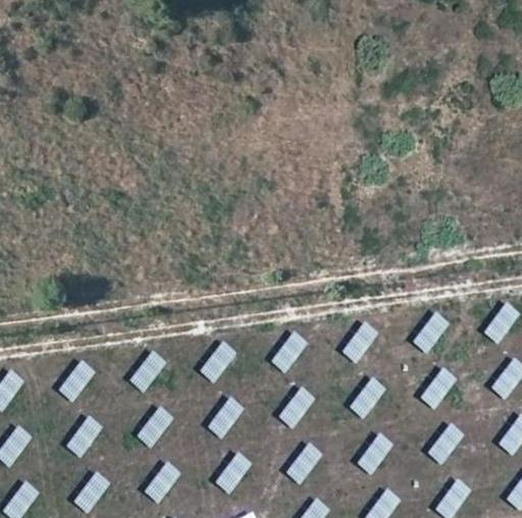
[(484,335),(502,344),(519,309),(501,301),(484,335)]
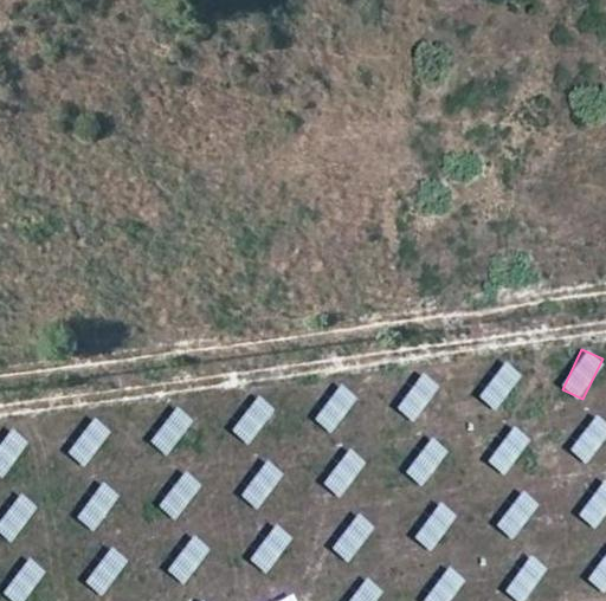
[(481,400),(502,409),(521,369),(498,359),(481,400)]
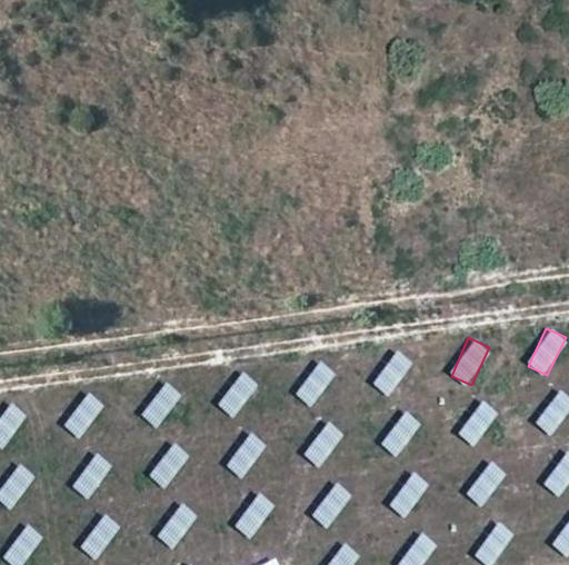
[(395,396),(412,357),(391,348),(373,387),(395,396)]
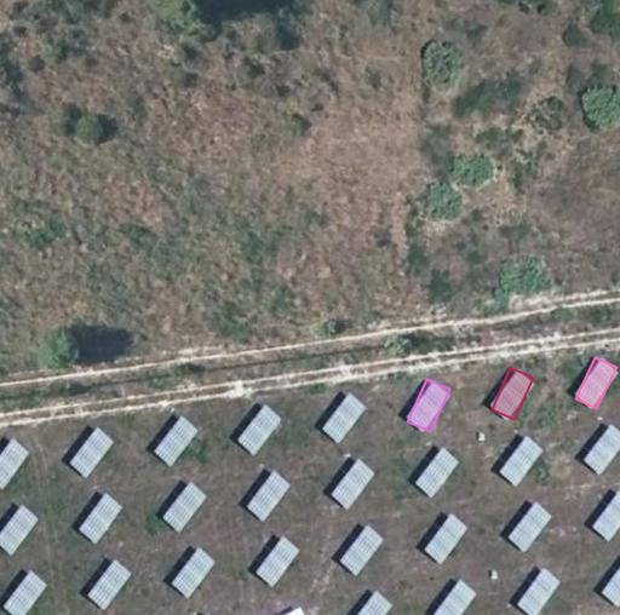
[(344,442),(365,401),(343,391),(322,432),(344,442)]
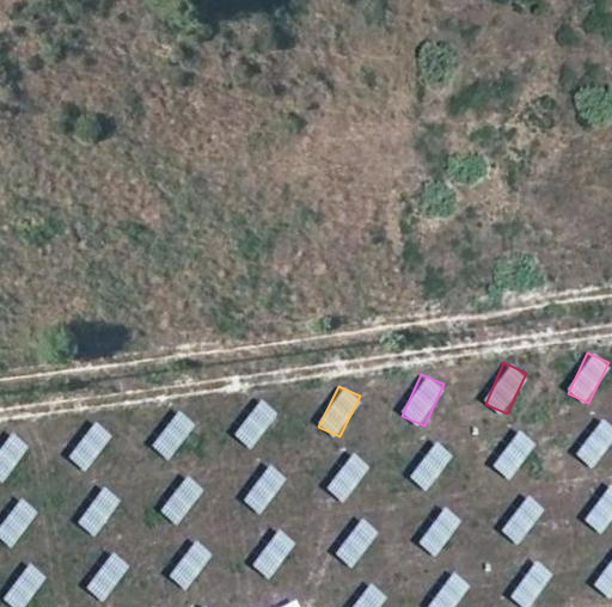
[(236,440),(258,448),(274,405),(251,398),(236,440)]
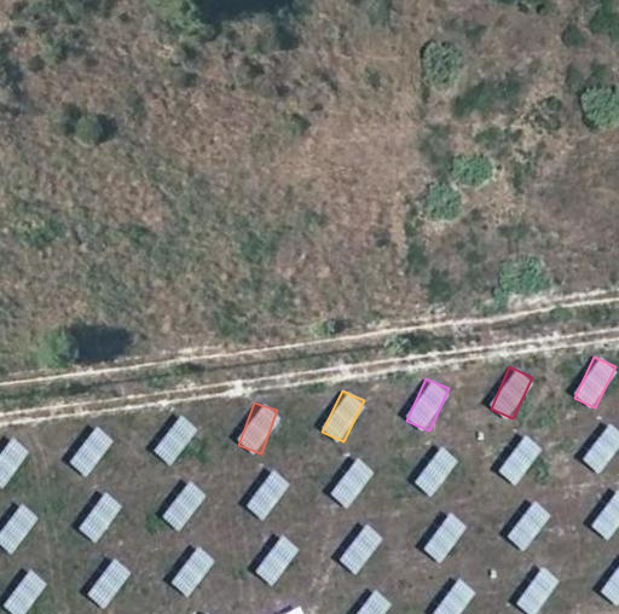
[(175,464),(195,423),(174,412),(154,453),(175,464)]
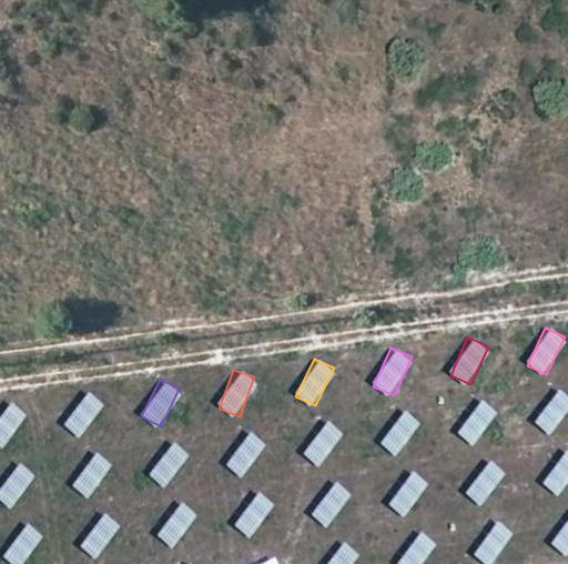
[(555,434),(567,405),(567,393),(553,386),(535,425),(555,434)]
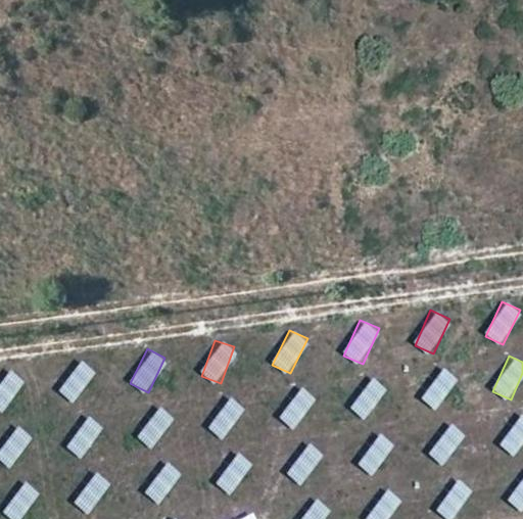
[(76,359),(59,393),(78,403),(94,367),(76,359)]
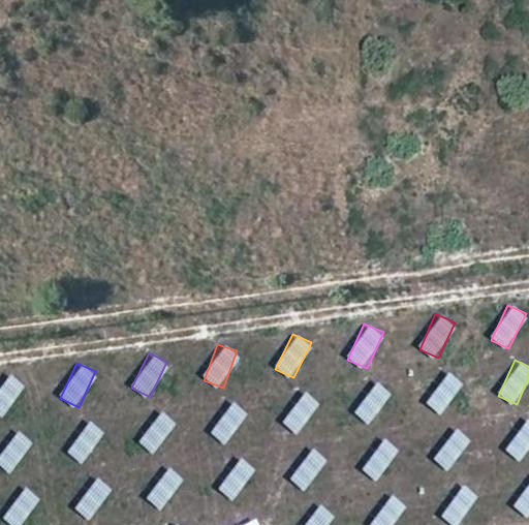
[(442,370),(426,406),(444,414),(461,378),(442,370)]
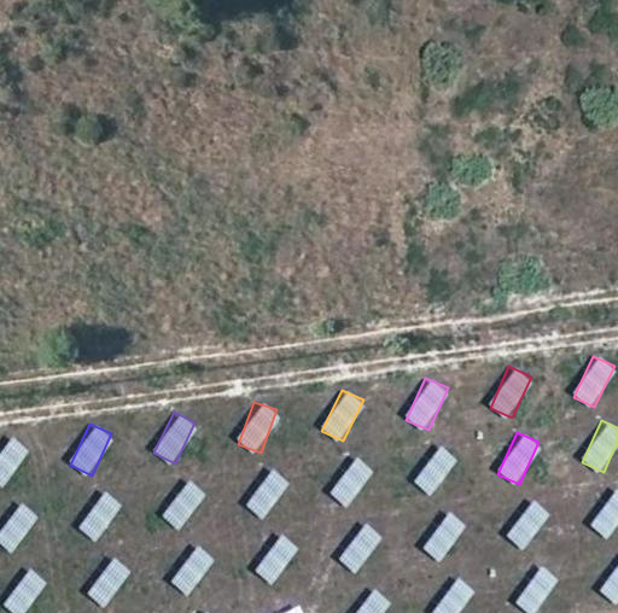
[(0,483),(9,486),(27,444),(5,435),(0,445),(0,483)]
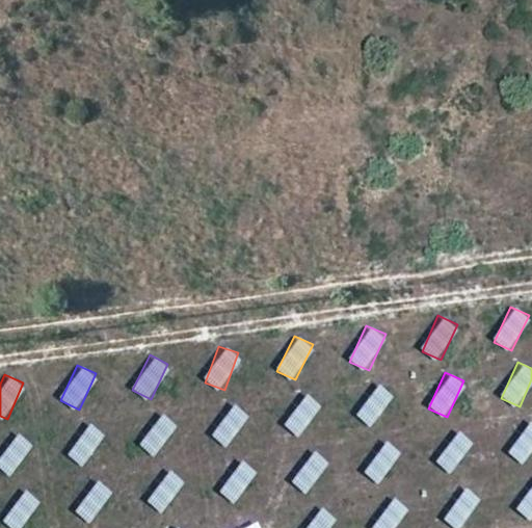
[(375,426),(392,391),(372,381),(356,418),(375,426)]
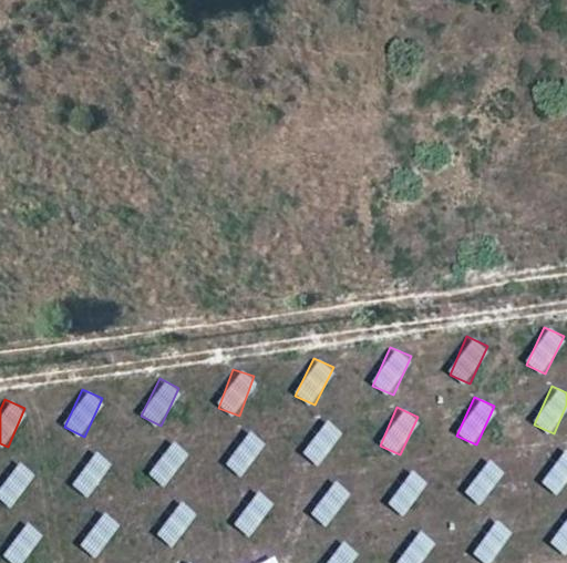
[(326,466),(340,426),(319,418),(305,459),(326,466)]
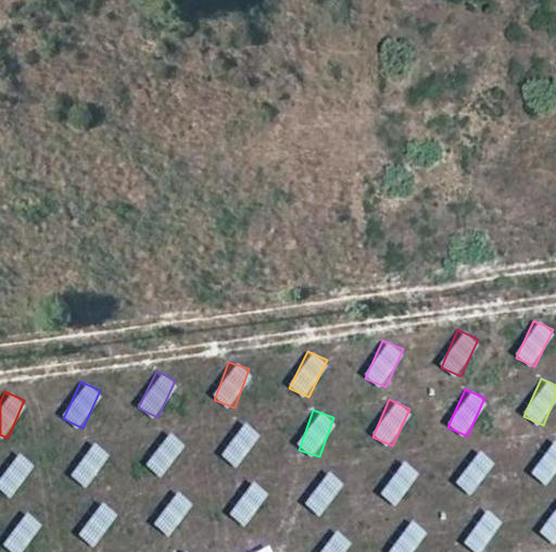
[(241,467),(258,430),(239,422),(222,459),(241,467)]
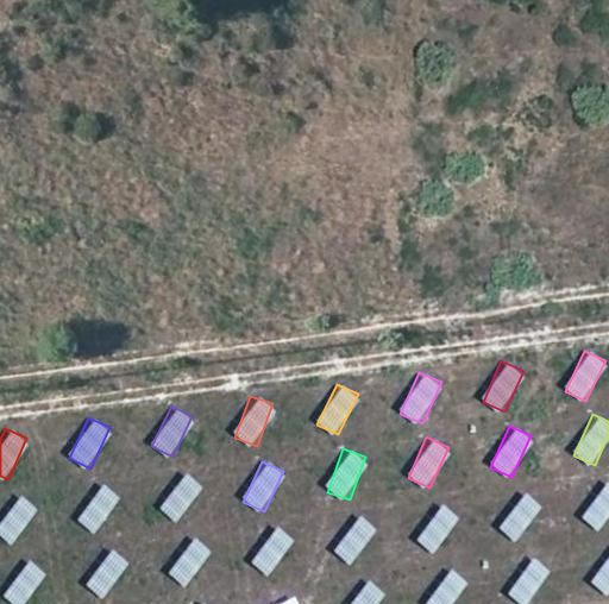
[(162,514),(184,521),(199,479),(176,471),(162,514)]
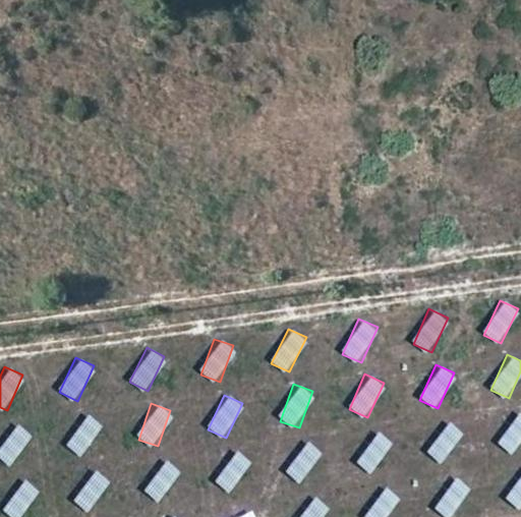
[(516,454),(520,443),(520,412),(515,410),(498,445),(516,454)]
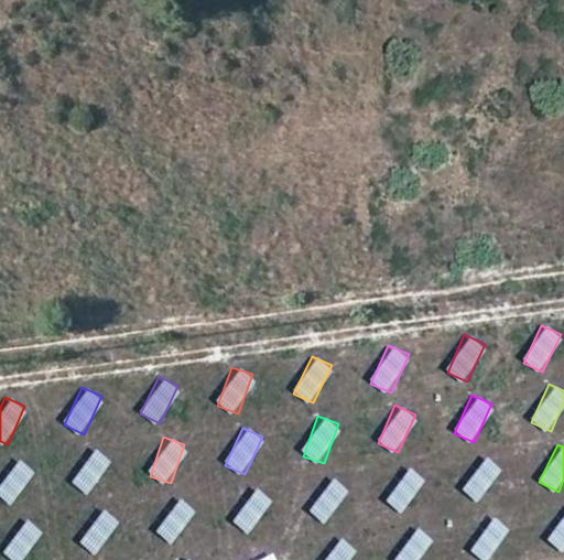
[(72,485),(91,494),(109,456),(89,448),(72,485)]
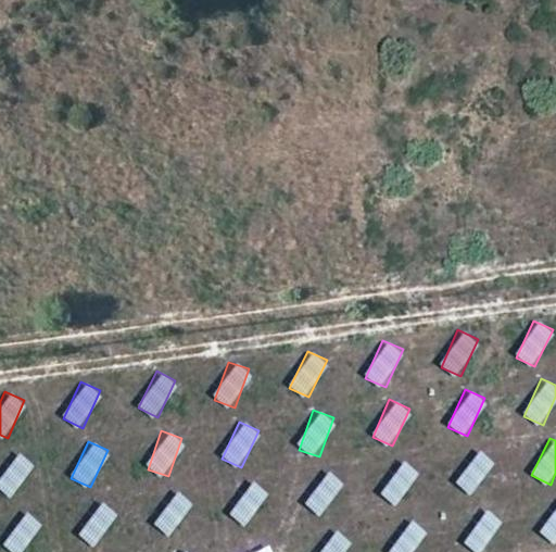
[(455,485),(475,494),(493,459),(474,449),(455,485)]
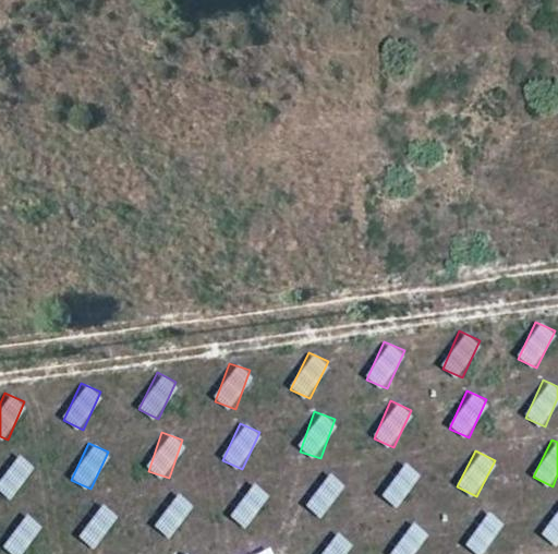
[(0,480),(0,493),(15,500),(32,461),(12,453),(0,480)]
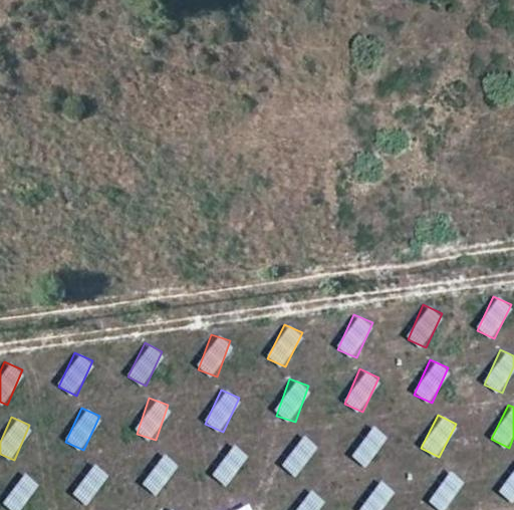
[(367,424),(351,459),(370,467),(387,433),(367,424)]
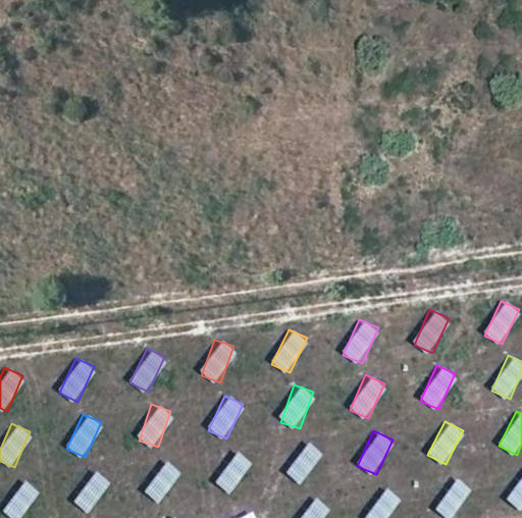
[(304,441),(286,475),(305,484),(322,450),(304,441)]
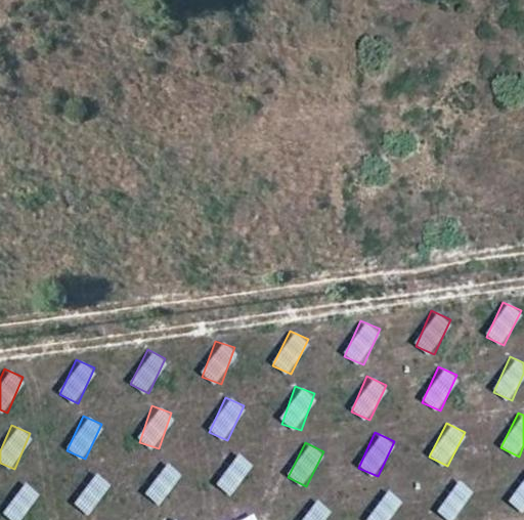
[(217,488),(236,495),(250,459),(230,451),(217,488)]
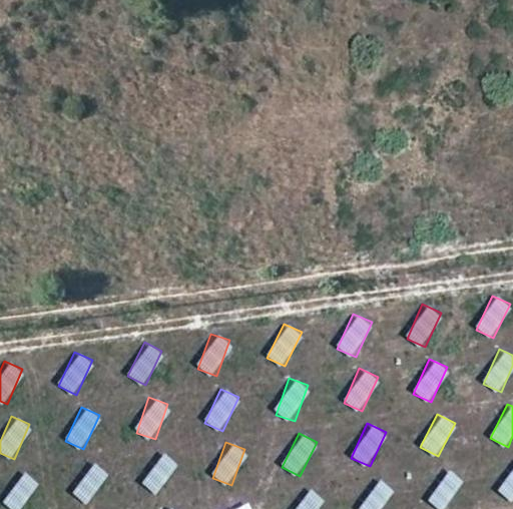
[(160,494),(175,459),(157,451),(142,486),(160,494)]
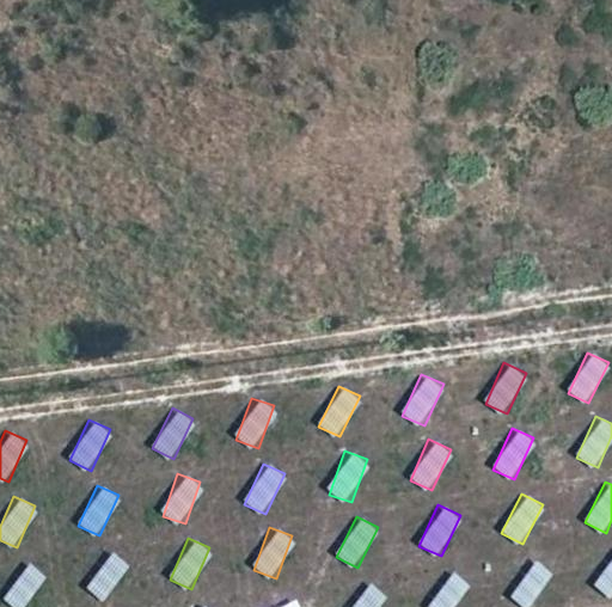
[(611,546),(611,547),(594,589),(611,595),(611,546)]
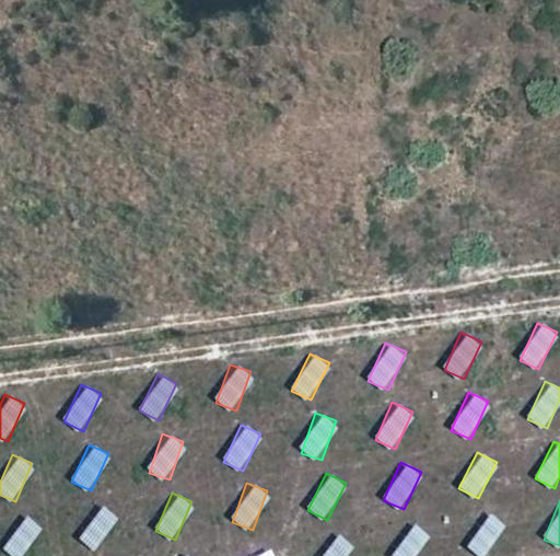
[(100,551),(116,512),(96,504),(80,542),(100,551)]
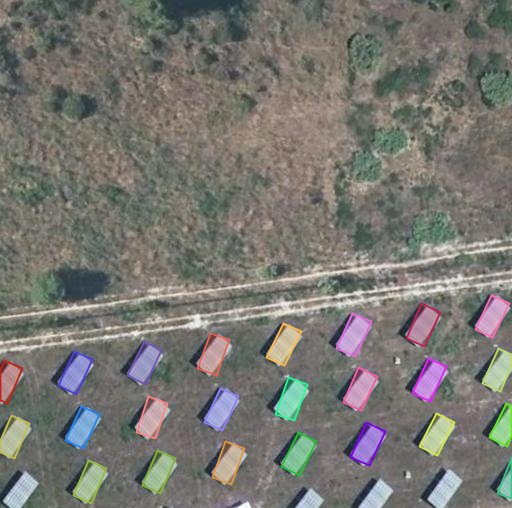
[(443,467),(428,502),(441,507),(446,507),(461,475),(443,467)]
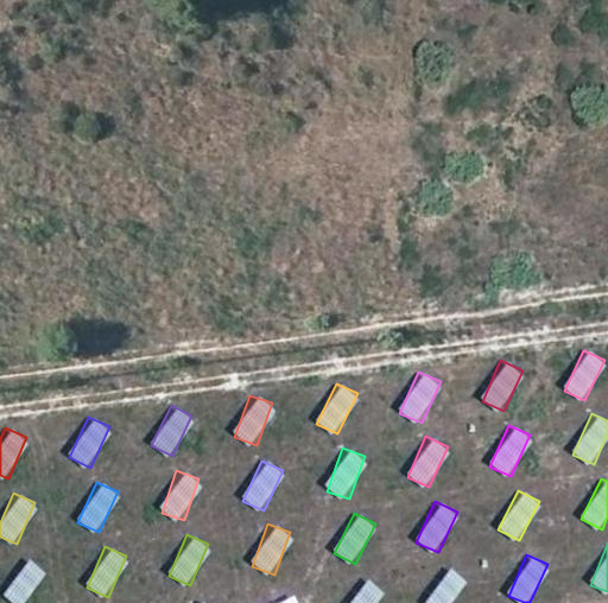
[(4,600),(12,602),(27,602),(44,566),(23,557),(4,600)]
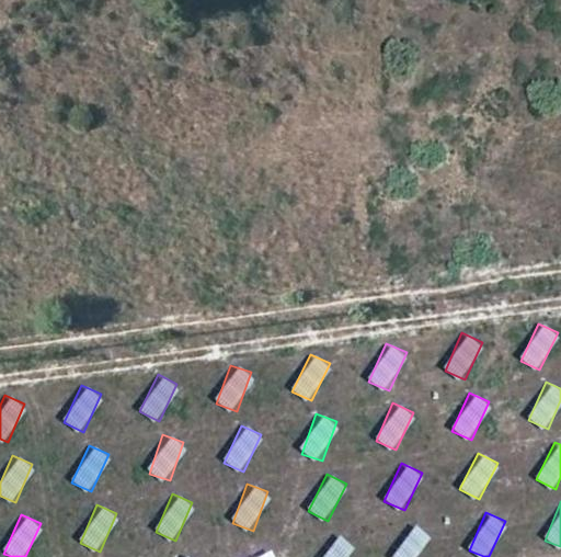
[(395,556),(418,556),(427,531),(408,523),(395,556)]
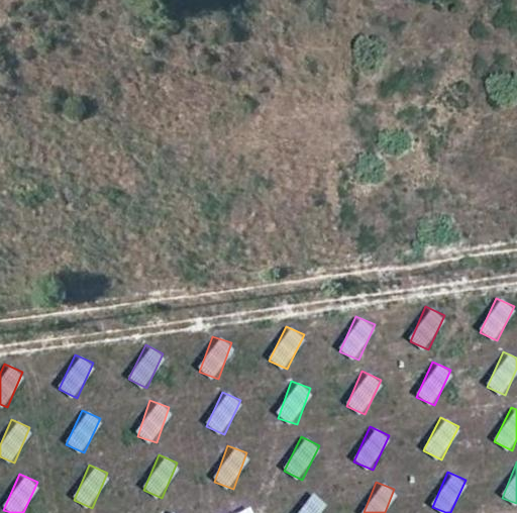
[(317,512),(323,498),(304,492),(297,512),(317,512)]
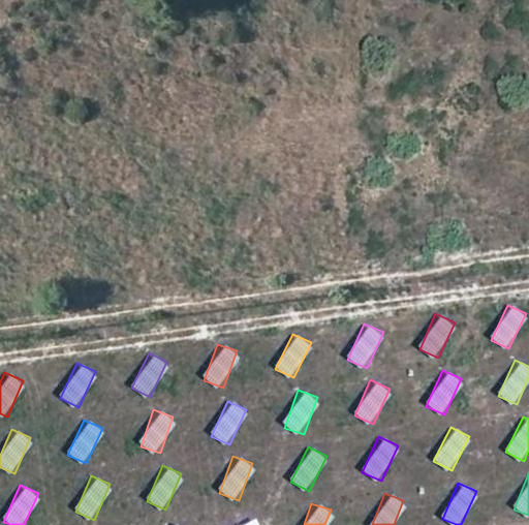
[(235,524),(256,524),(258,520),(239,514),(235,524)]
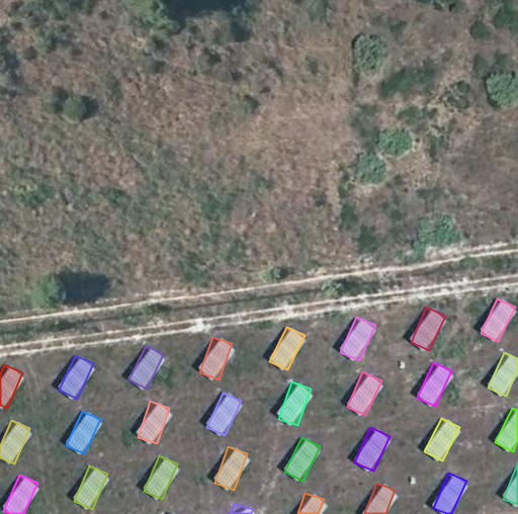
All buildings are outlined.
